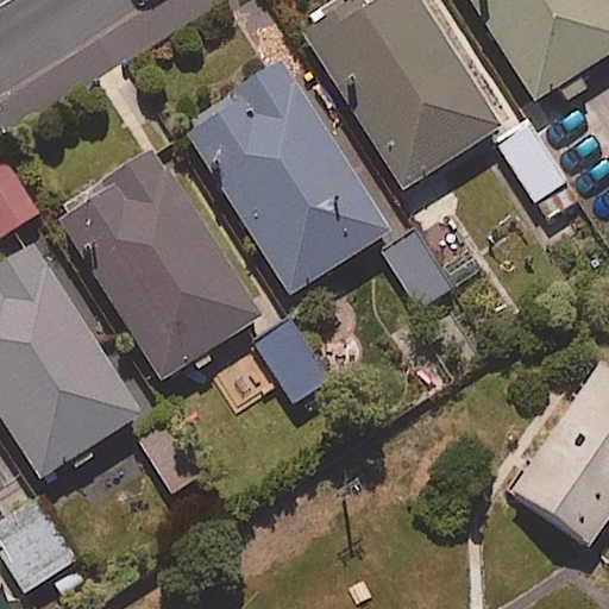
[(500,129),(419,0),(378,0),(365,8),(359,0),(347,0),(300,31),(401,190),(500,129)]
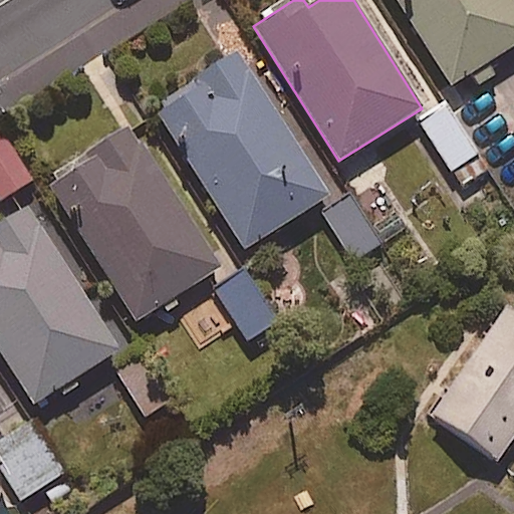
[(513,45),(513,4),(511,0),(394,0),(450,86),(513,45)]
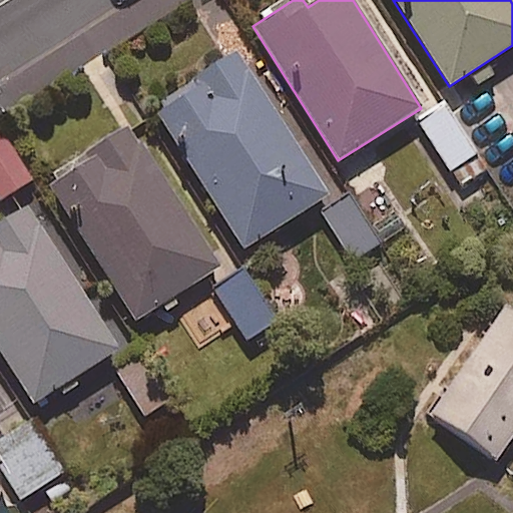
[(328,194),(235,55),(151,110),(243,250),(328,194)]
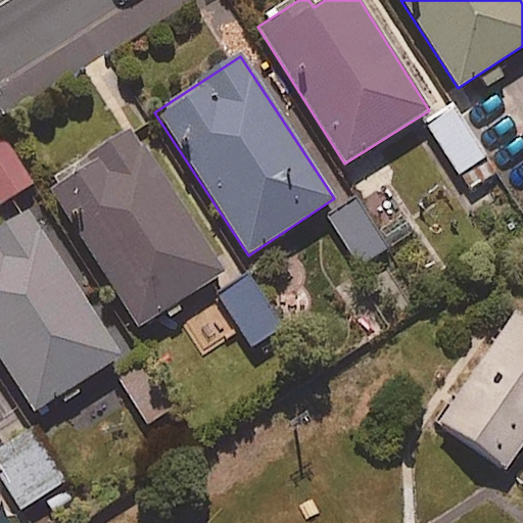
[(486,158),(453,104),(424,122),(458,176),(486,158)]
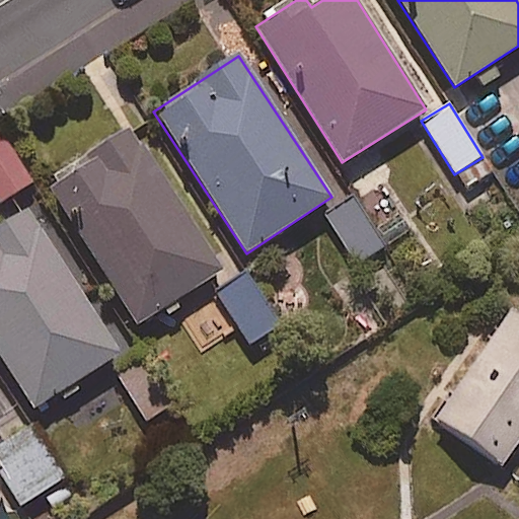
[(223,272),(132,131),(46,187),(137,327),(223,272)]
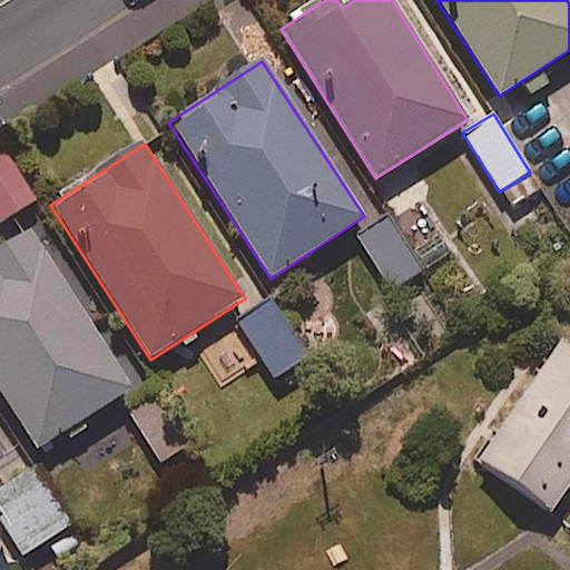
[(422,271),(387,218),(357,237),(392,291),(422,271)]
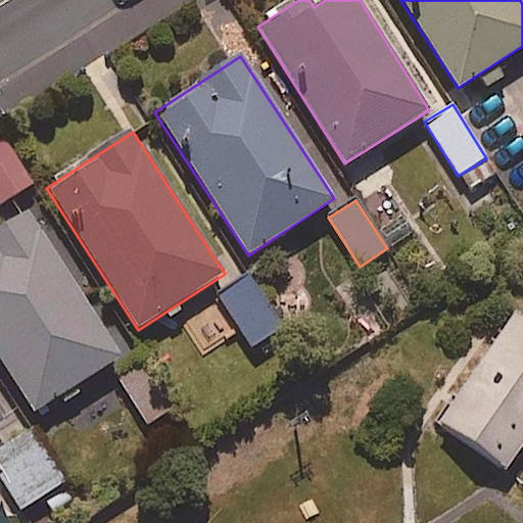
[(120,355),(28,212),(0,230),(0,362),(33,412),(120,355)]
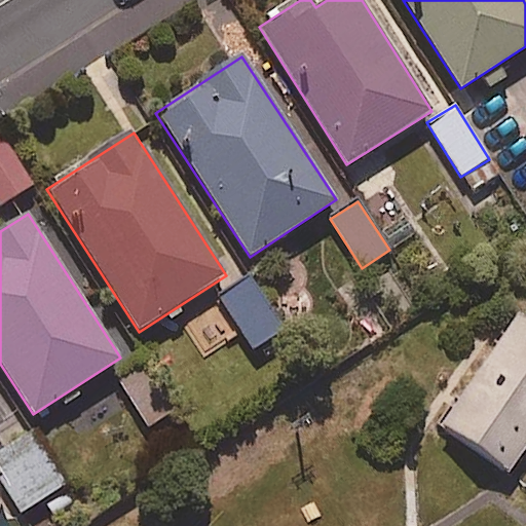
[(284,329),(248,275),(217,296),(253,349),(284,329)]
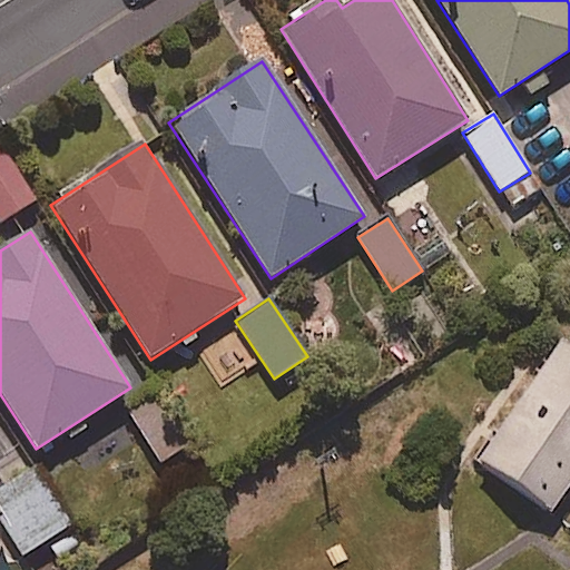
[(569,483),(569,347),(561,342),(478,462),(550,512),(569,483)]
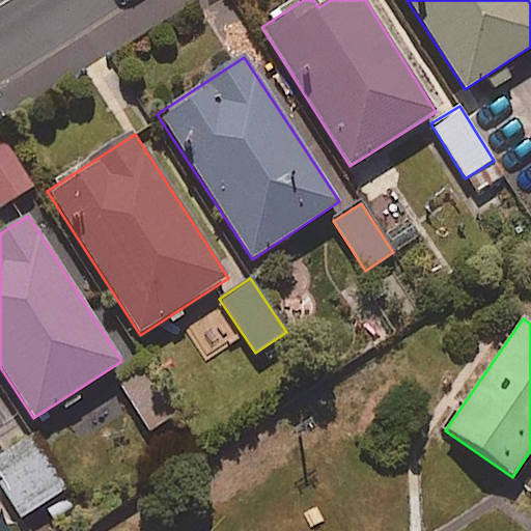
[(178,414),(147,363),(117,381),(148,432),(178,414)]
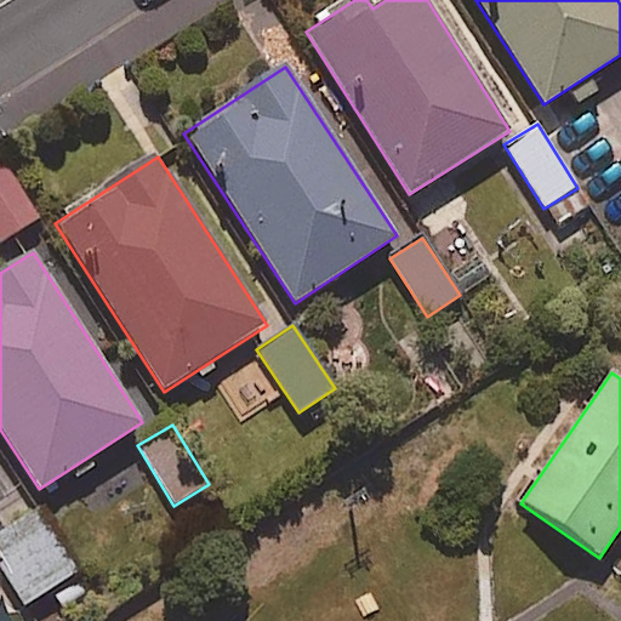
[(0,616),(75,569),(38,510),(0,533),(0,616)]
